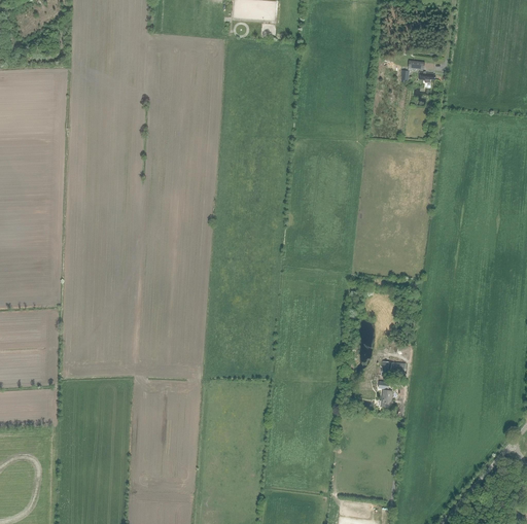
[(424,67),(425,60),(409,58),(408,68),(411,68),(411,66),(424,67)]
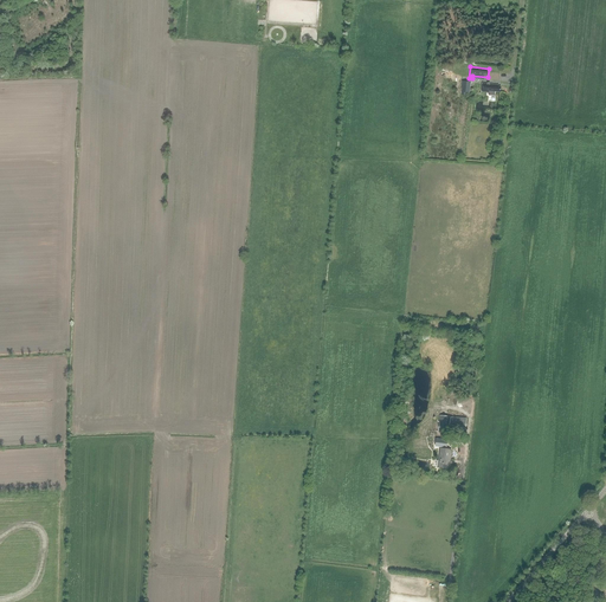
[(490,81),(490,79),(487,79),(487,81),(482,81),(482,89),(489,89),(488,92),(495,92),(495,89),(500,89),(501,84),(498,83),(498,82),(490,81)]
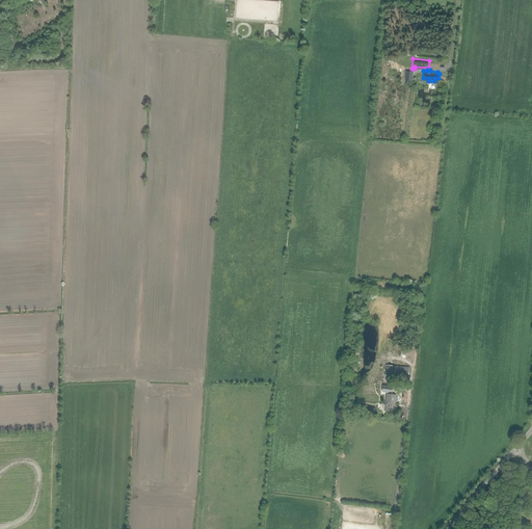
[(395,363),(386,362),(384,375),(398,376),(399,372),(394,371),(395,363)]
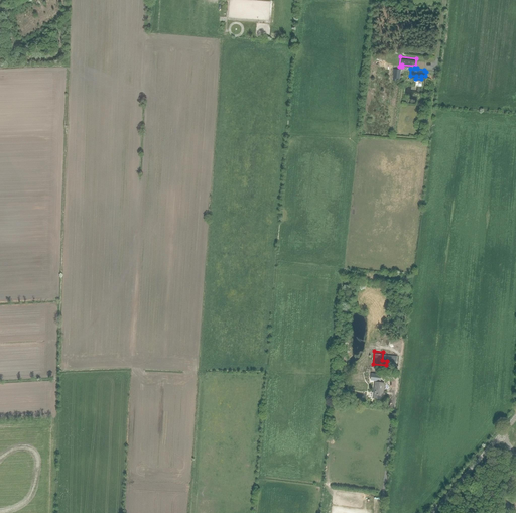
[(397,354),(383,353),(382,360),(397,361),(397,354)]
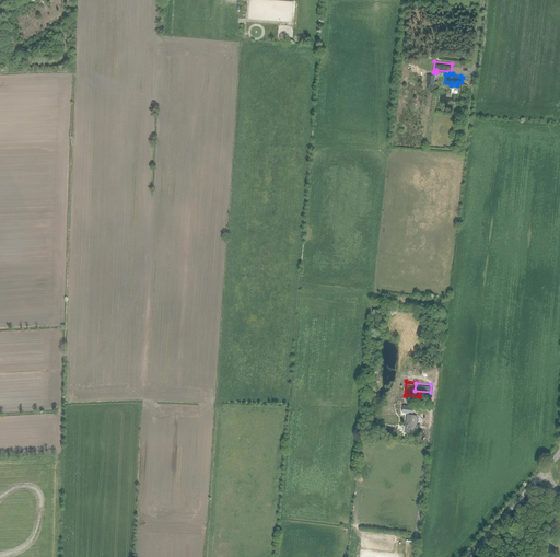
[(416,422),(417,413),(407,412),(405,429),(413,430),(415,422),(416,422)]
